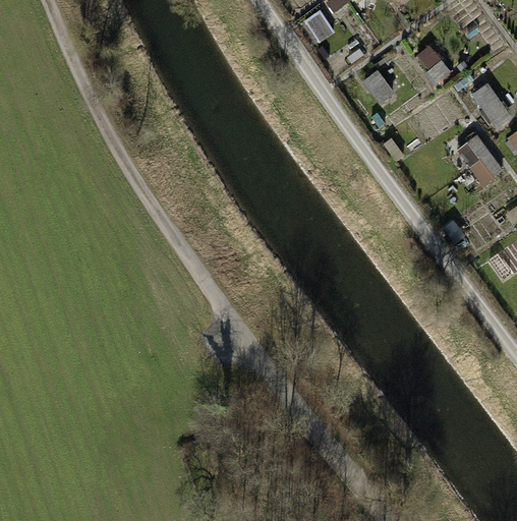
[(321,10),(305,19),(319,42),(334,33),(321,10)]
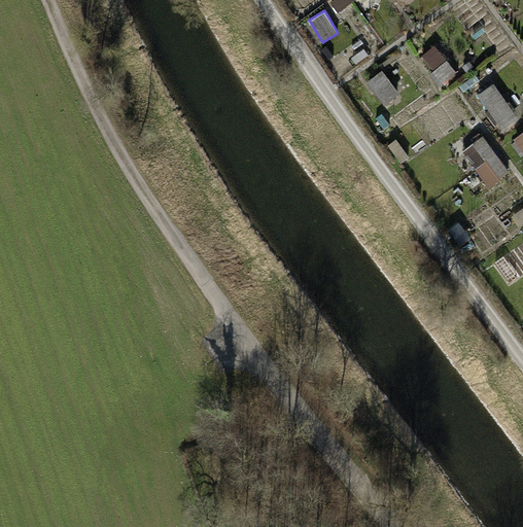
[(420,55),(439,83),(455,73),(436,44),(420,55)]
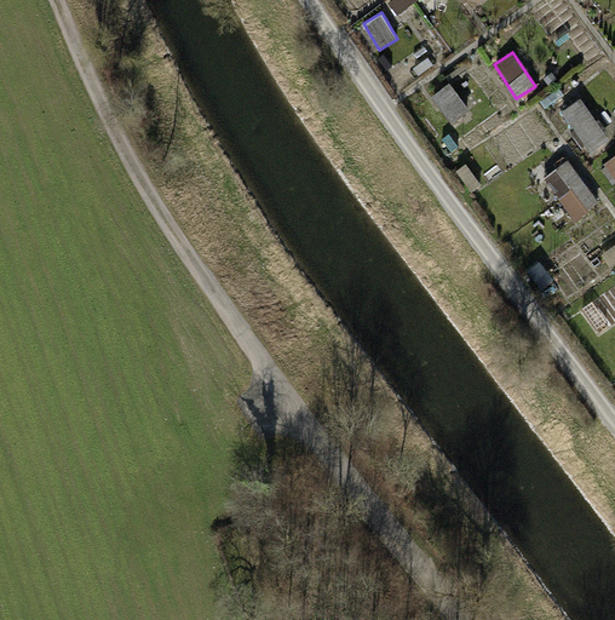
[(434,96),(452,121),(467,110),(449,85),(434,96)]
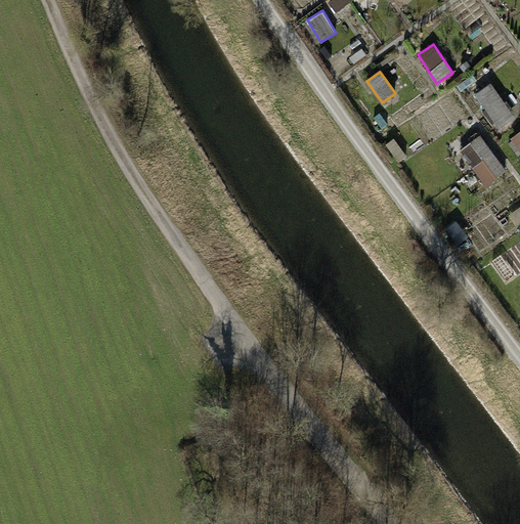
[(475,95),(496,130),(515,118),(493,84),(475,95)]
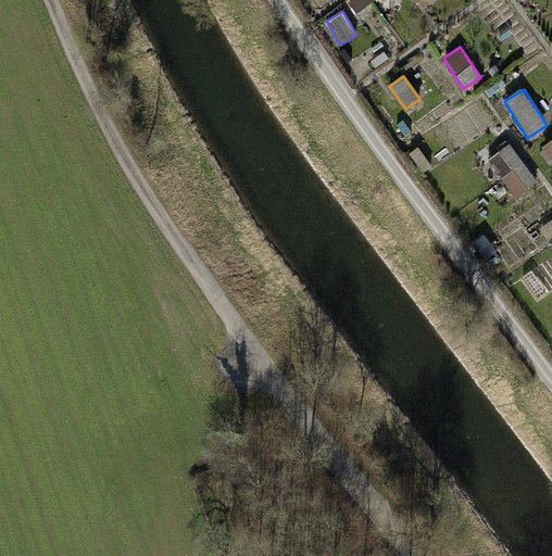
[(551,163),(551,136),(540,144),(551,163)]
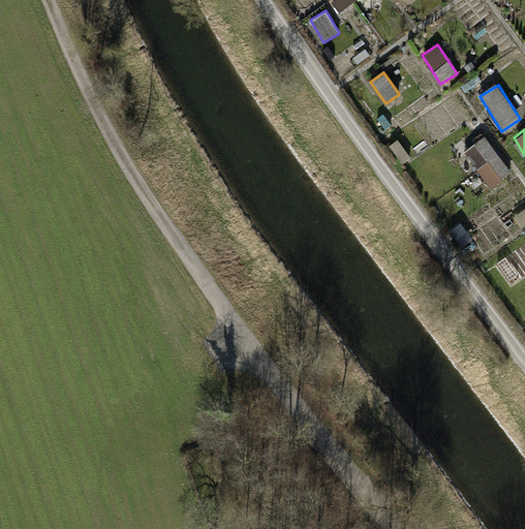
[(461,153),(487,189),(511,173),(485,135),(461,153)]
